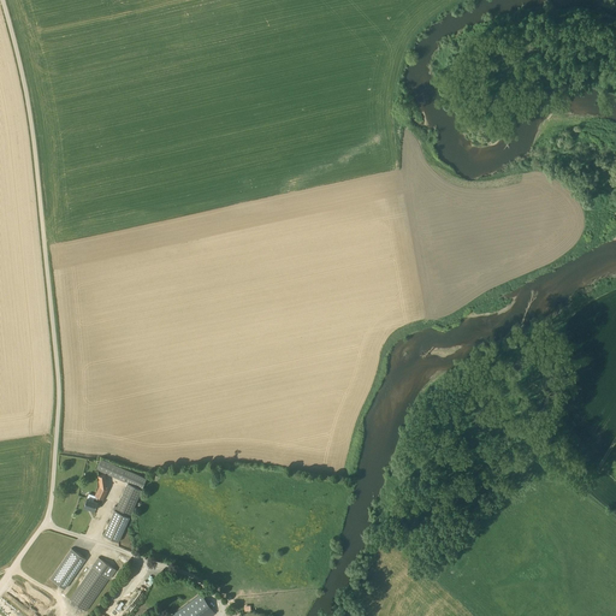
[(147,479),(101,458),(96,468),(128,483),(142,489),(147,479)]
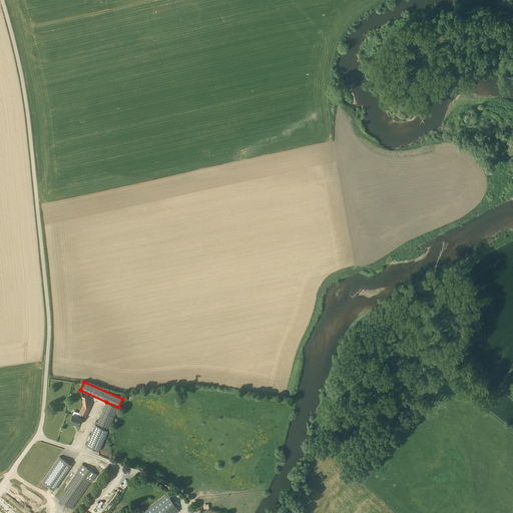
[(89,408),(89,404),(88,395),(82,396),(83,405),(77,416),(72,415),(70,422),(79,425),(80,420),(83,421),(85,416),(89,408)]
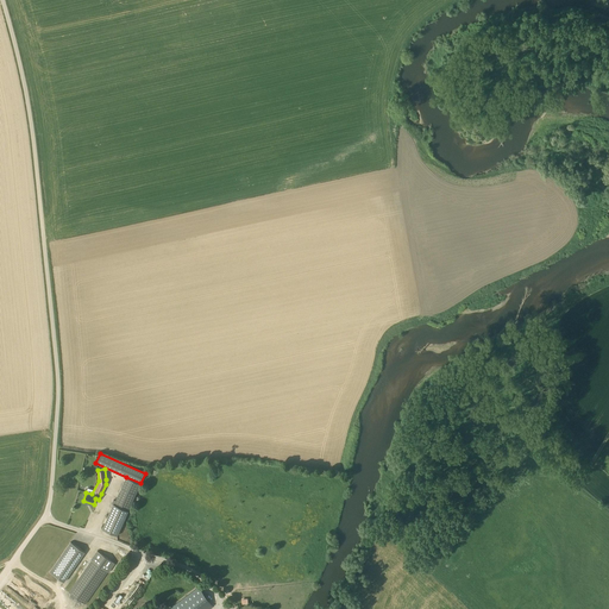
[(129,510),(140,483),(126,477),(114,503),(129,510)]
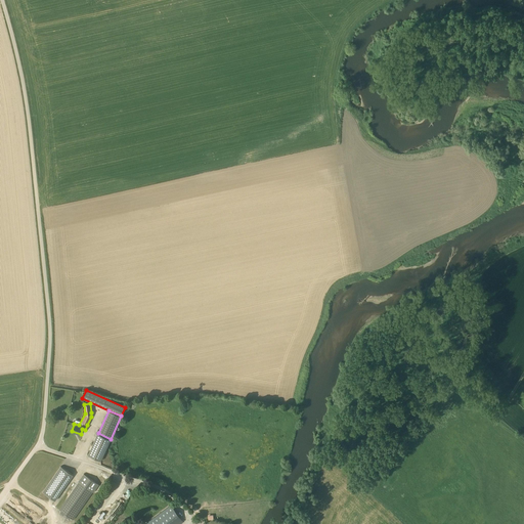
[(97,434),(88,455),(100,461),(110,439),(97,434)]
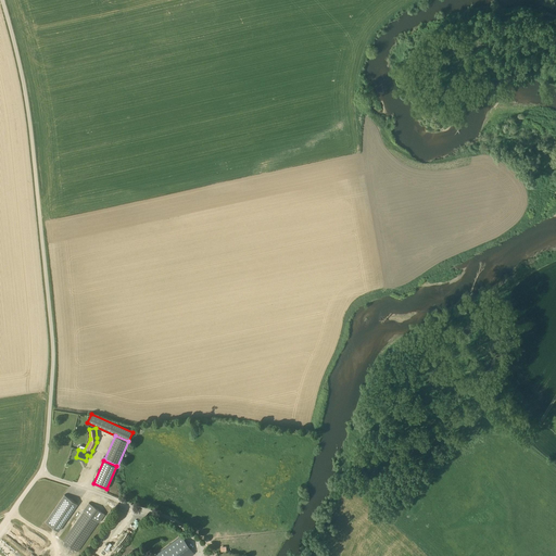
[(77,504),(65,495),(46,522),(59,531),(77,504)]
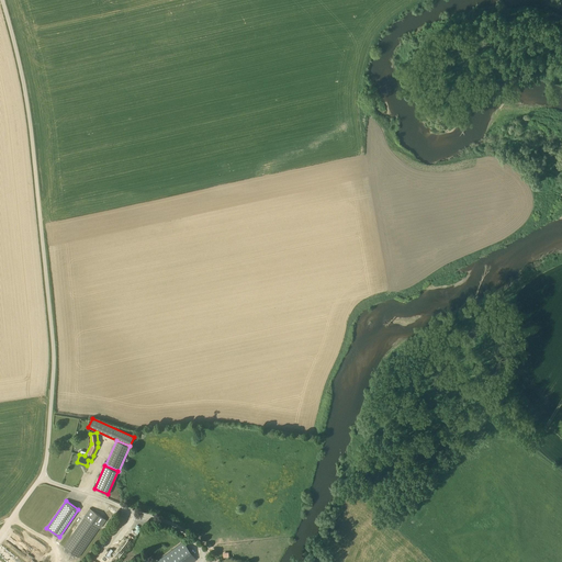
[(104,519),(90,509),(64,547),(78,557),(104,519)]
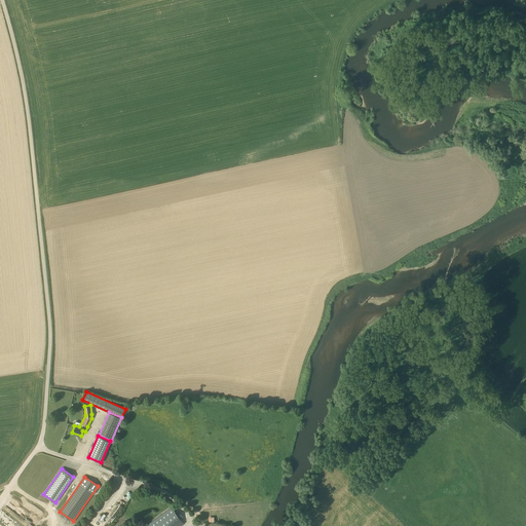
[(172,506),(145,525),(180,525),(184,523),(172,506)]
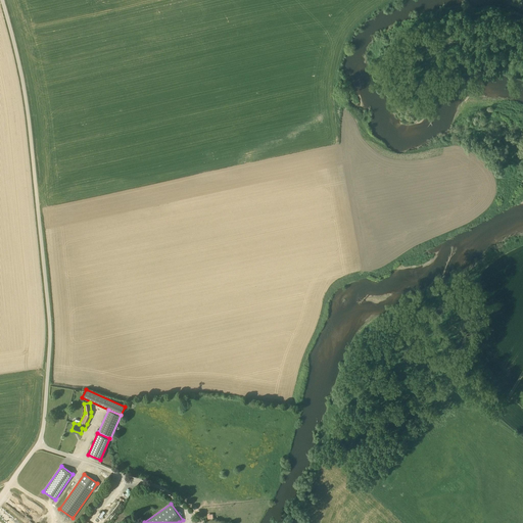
All buildings are outlined.
